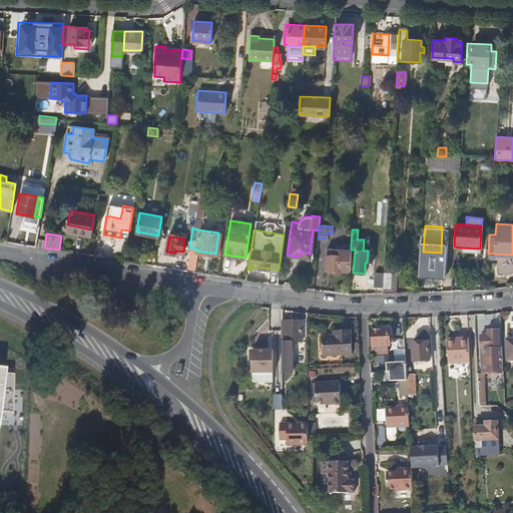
[(339,249),(325,248),(323,268),(329,269),(328,271),(349,272),(351,250),(339,249)]
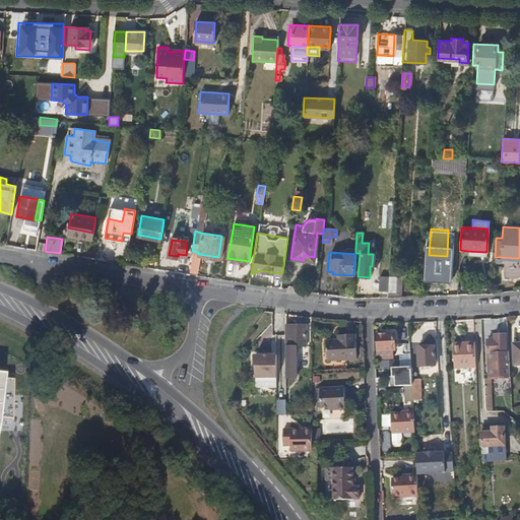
[(388,277),(379,276),(378,290),(387,290),(388,277)]
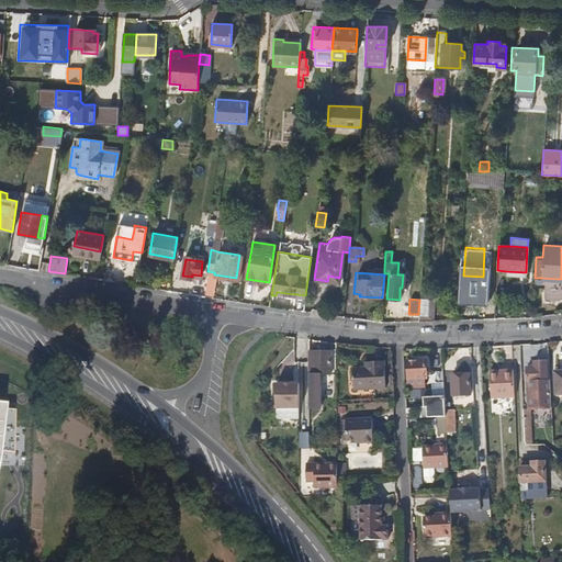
[(418,314),(426,314),(427,300),(419,300),(418,314)]
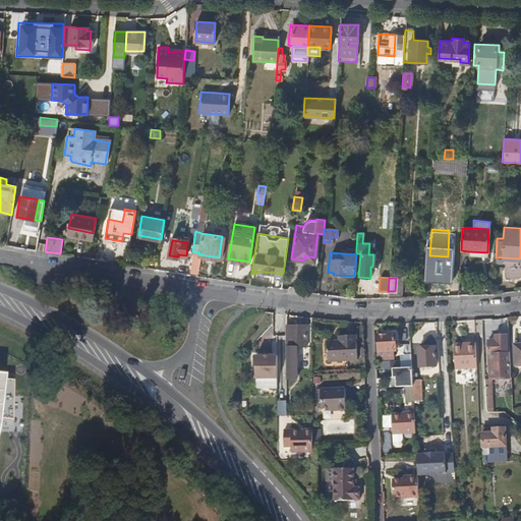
[(310,326),(284,326),(285,368),(295,368),(295,347),(310,347),(310,326)]
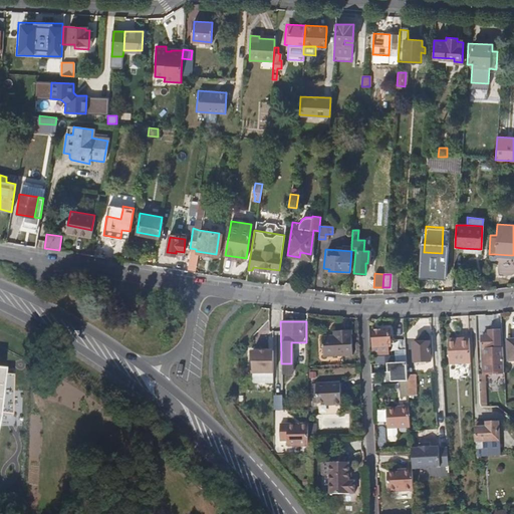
[(389,344),(389,328),(369,329),(370,353),(387,353),(387,344),(389,344)]
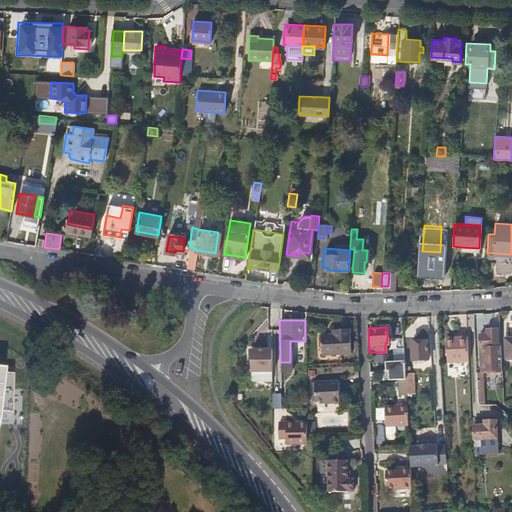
[(497,345),(496,328),(486,329),(486,334),(479,335),(481,372),(500,371),(499,345),(497,345)]
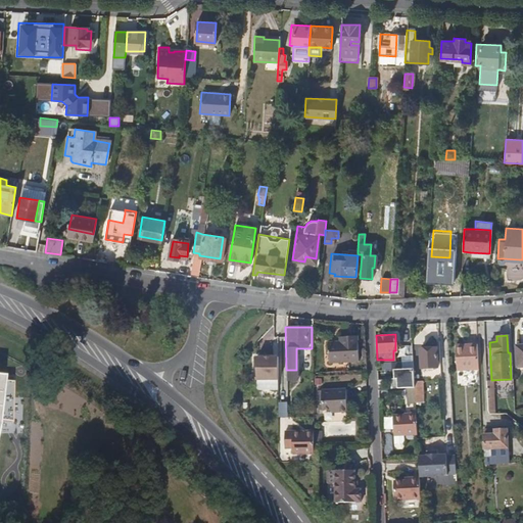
[(359,361),(358,336),(347,337),(348,342),(340,342),(328,343),(328,362),(359,361)]
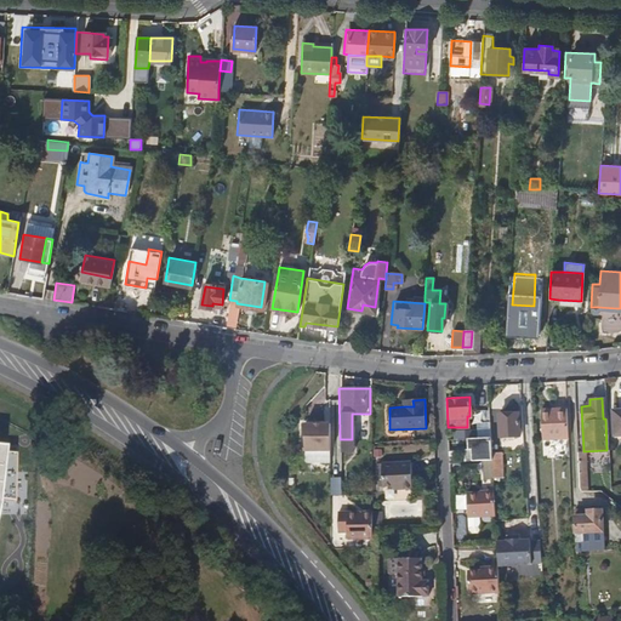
[(567,437),(565,406),(539,408),(541,438),(567,437)]
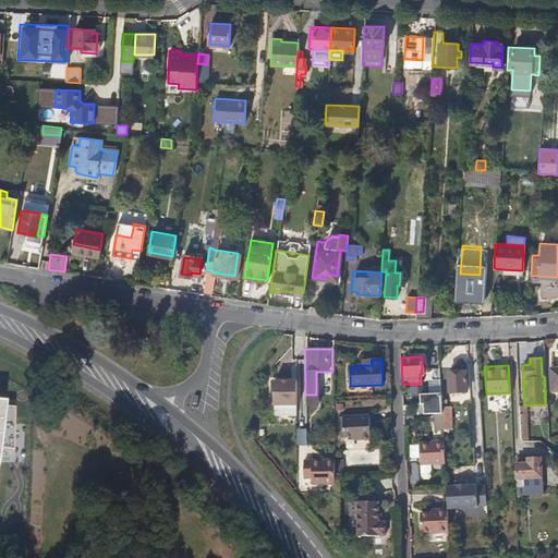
[(465,390),(464,371),(447,372),(448,391),(465,390)]
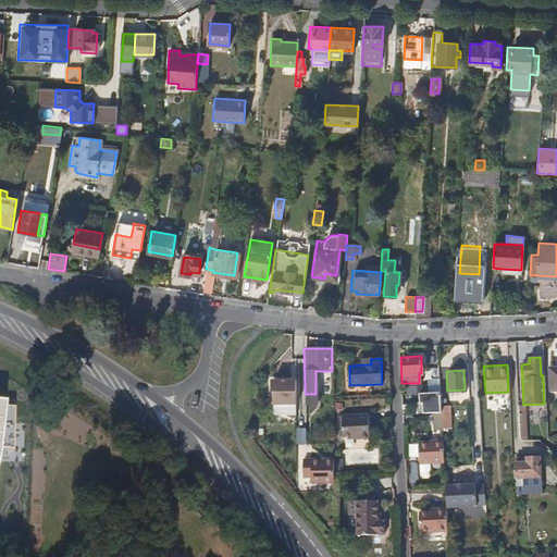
[(295,406),(295,382),(271,382),(272,406),(295,406)]
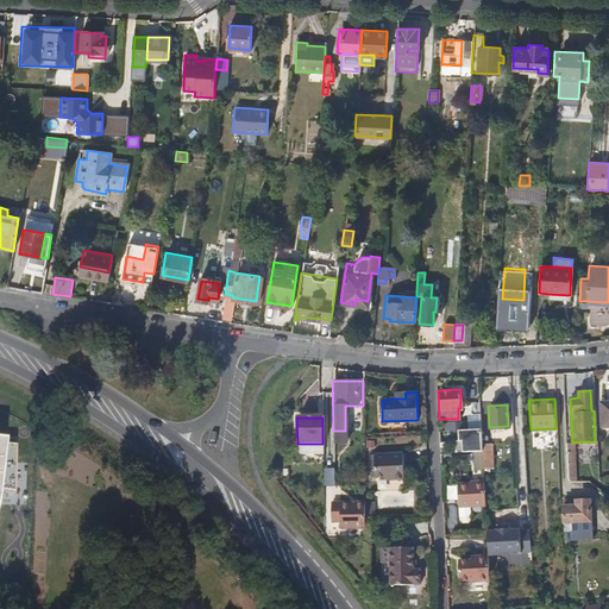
[(482,451),(482,444),(481,428),(458,429),(459,440),(462,440),(462,452),(472,451),(482,451)]
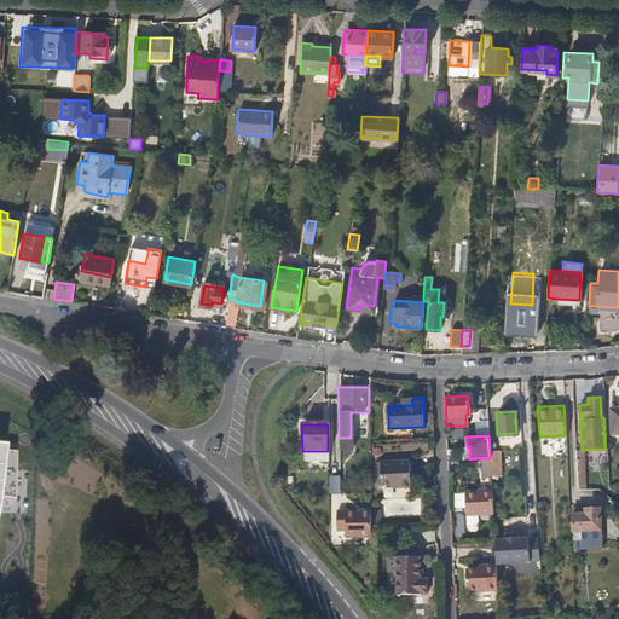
[(490,451),(490,458),(490,466),(499,464),(498,451),(490,451)]
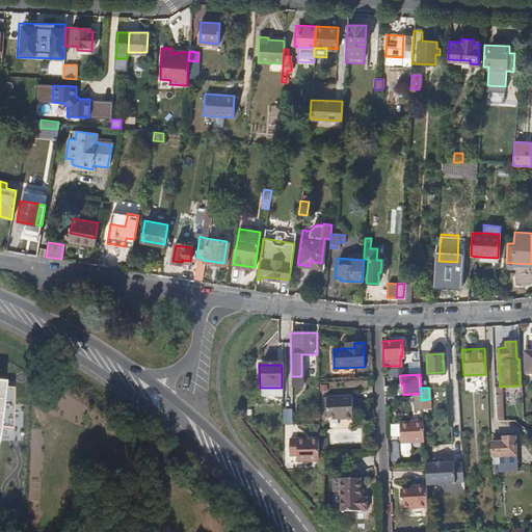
[(18,391),(4,389),(0,428),(0,429),(15,430),(18,391)]
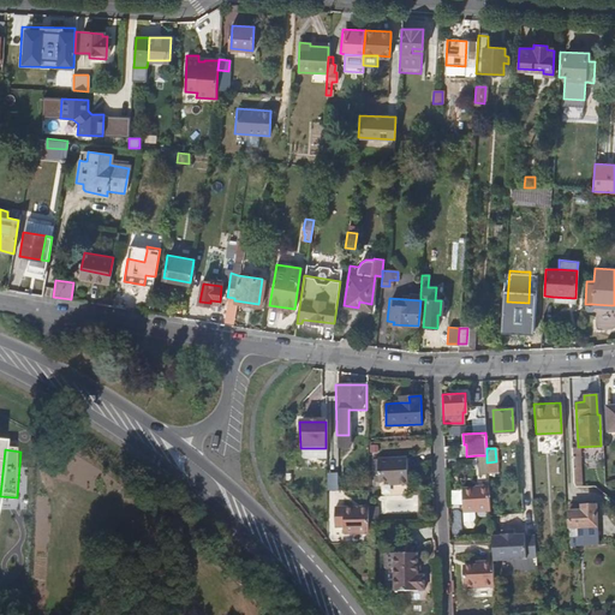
[(487,463),(487,455),(477,455),(478,472),(488,472),(487,463)]
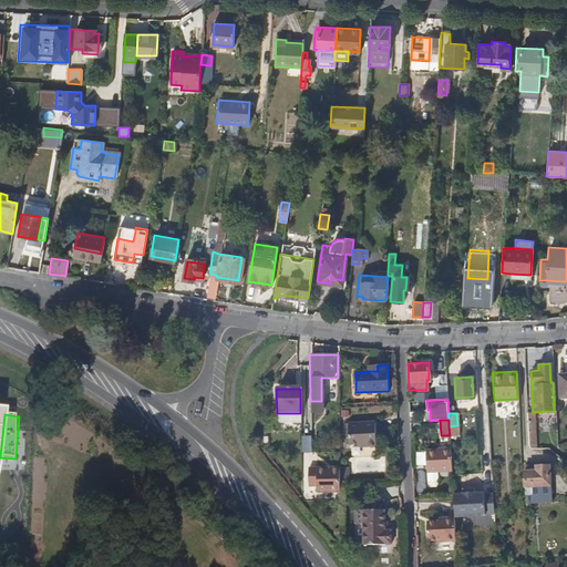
[(375,446),(374,422),(349,423),(349,444),(359,443),(367,443),(368,446),(375,446)]
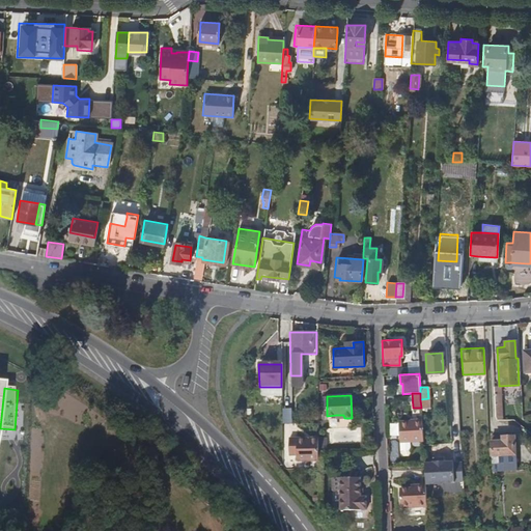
[(291,408),(282,409),(282,422),(291,422),(291,408)]
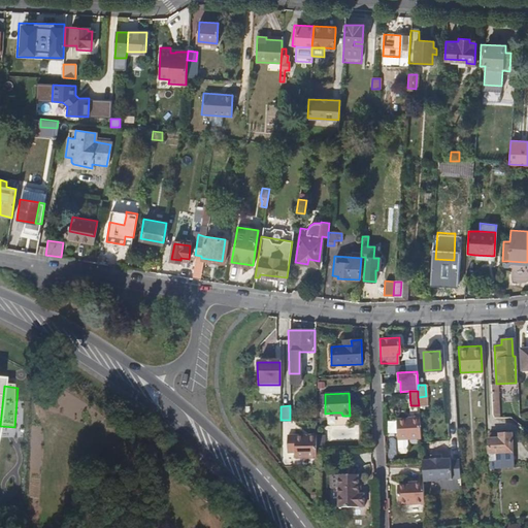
[(420,437),(419,416),(396,418),(397,438),(420,437)]
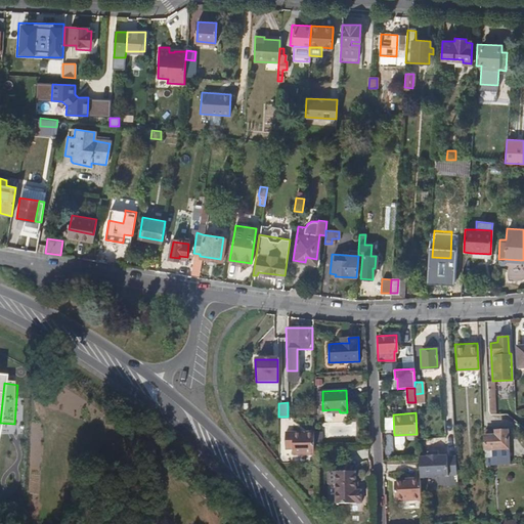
[(393,429),(392,419),(384,419),(385,429),(393,429)]
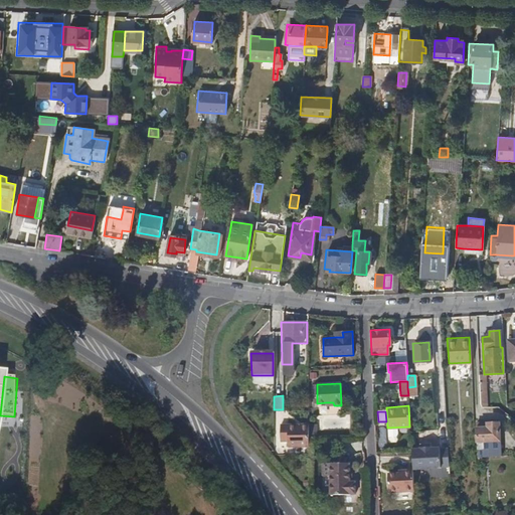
[(498,439),(497,418),(488,418),(486,421),(486,424),(475,425),(477,450),(483,450),(482,440),(498,439)]
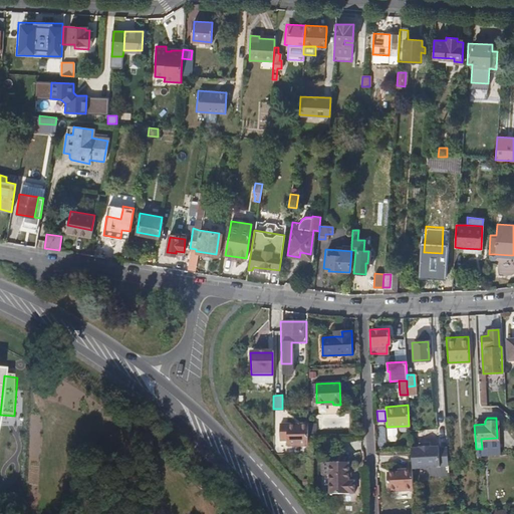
[(307,425),(281,426),(282,443),(287,442),(287,448),(308,447),(308,440),(307,425)]
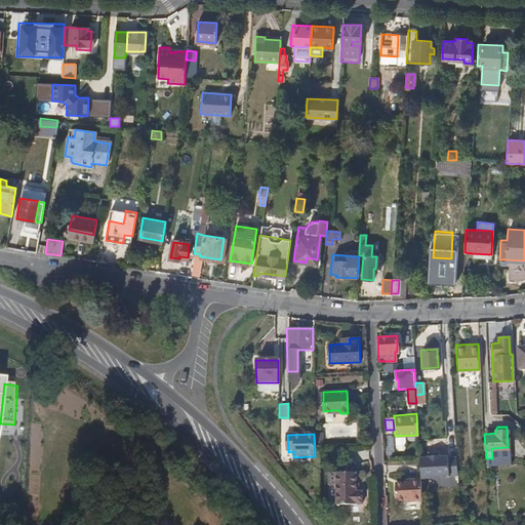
[(404,439),(396,439),(397,450),(405,450),(404,439)]
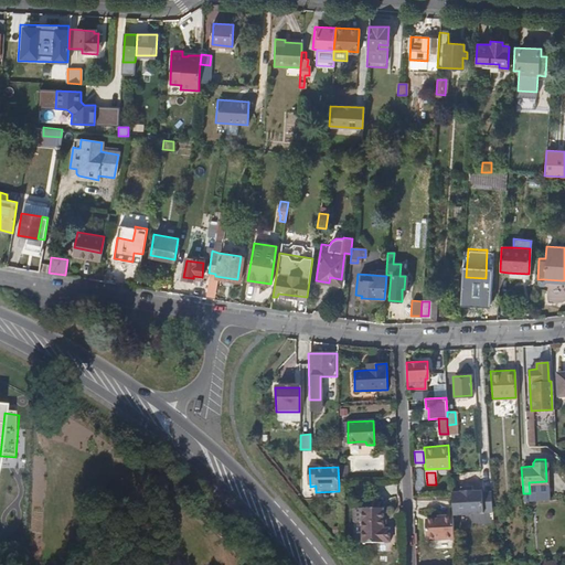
[(451,493),(452,514),(480,512),(480,511),(491,510),(490,490),(480,491),(479,489),(469,490),(469,488),(459,489),(459,490),(451,491),(451,493)]
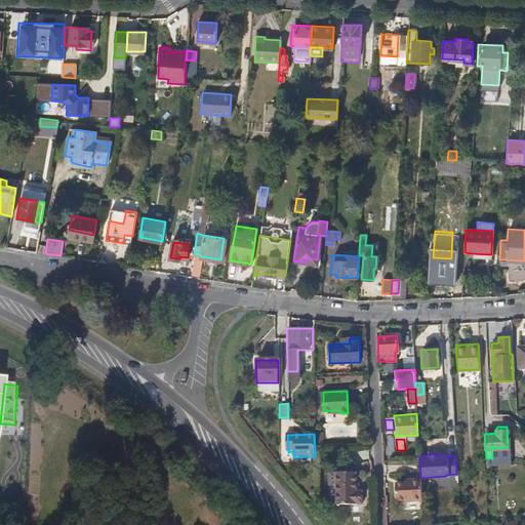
[(356,467),(336,466),(335,498),(361,499),(361,486),(356,486),(356,467)]
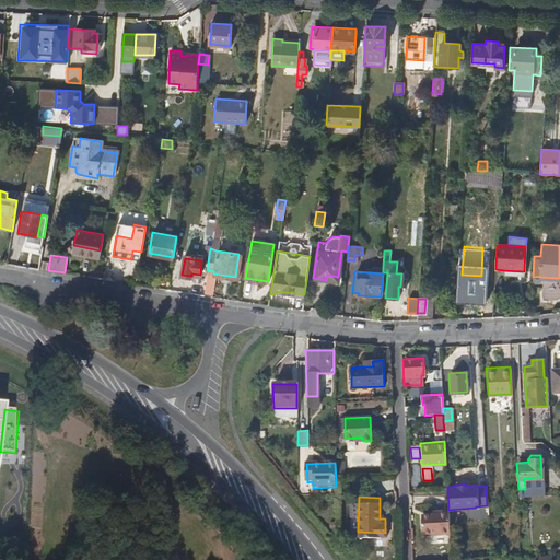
[(450,532),(448,510),(438,510),(438,513),(432,513),(422,514),(423,533),(450,532)]
